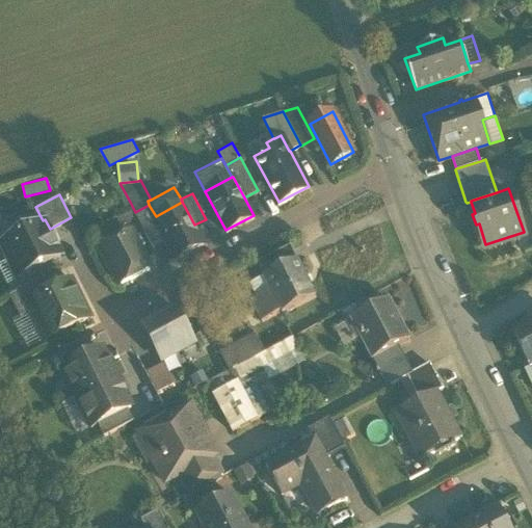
[(135,212),(130,202),(115,210),(123,223),(136,215),(135,212)]
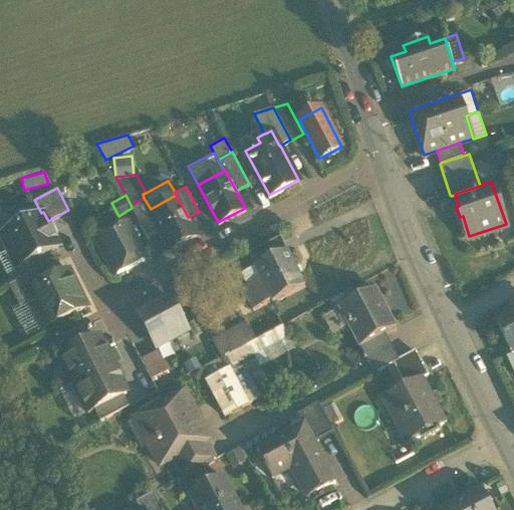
[(160,230),(170,248),(186,240),(185,239),(196,233),(188,217),(176,195),(151,209),(150,210),(160,230)]
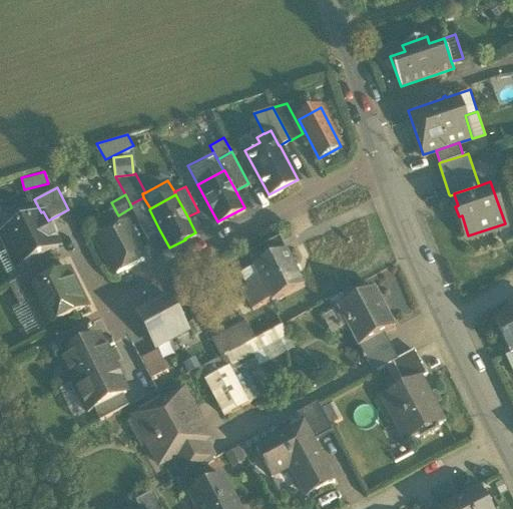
[(131,207),(146,236),(159,229),(149,209),(150,208),(143,197),(130,204),(131,207)]
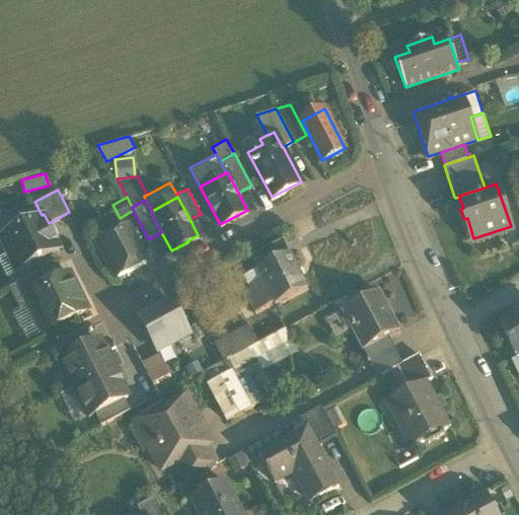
[(8,250),(10,253),(15,250),(23,266),(60,246),(57,239),(59,238),(51,222),(49,223),(44,214),(42,215),(1,235),(8,250)]
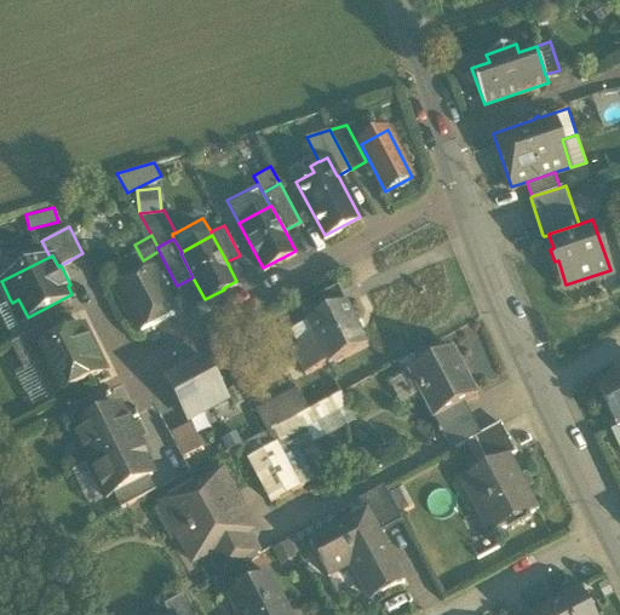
[(118,286),(141,328),(174,310),(151,269),(118,286)]
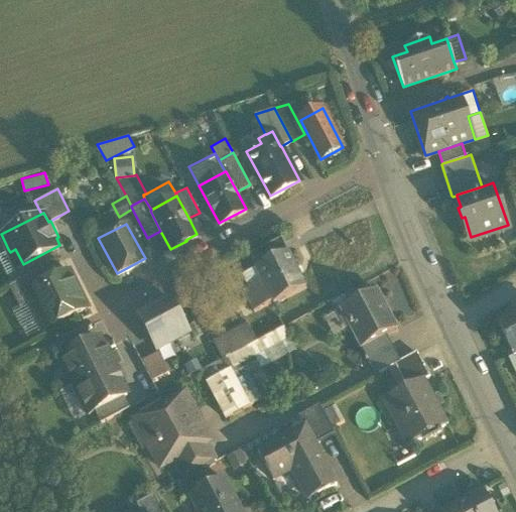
[(249,253),(255,265),(288,249),(281,237),(249,253)]
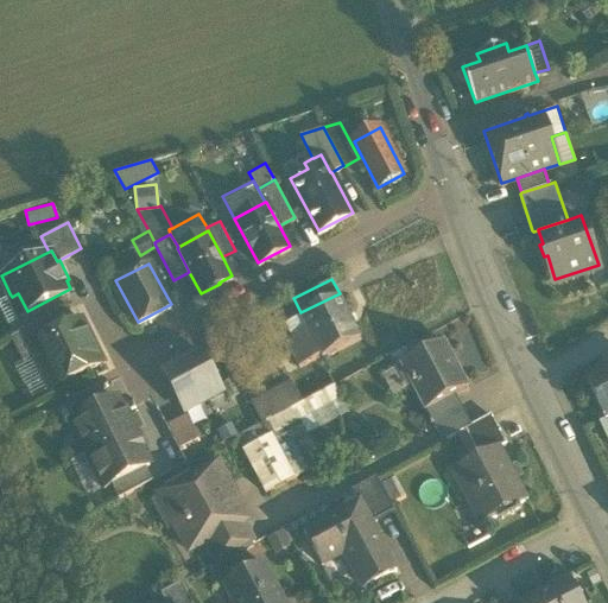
[(12,297),(10,293),(0,298),(0,305),(7,321),(20,313),(12,297)]
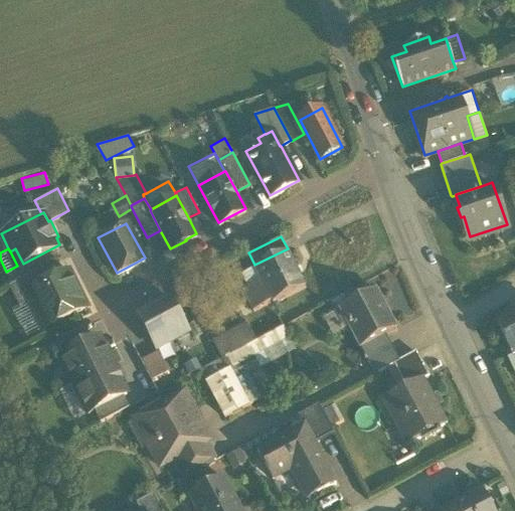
[(17,266),(23,264),(15,248),(10,251),(17,266)]
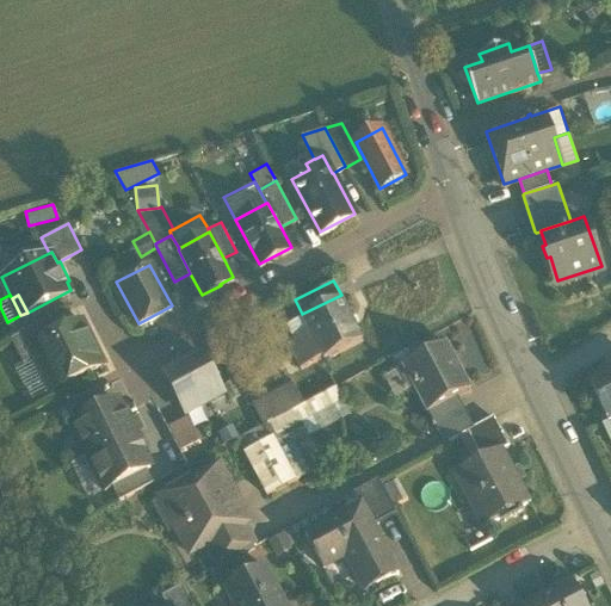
[(322,354),(323,357),(363,338),(341,295),(302,314),(310,331),(322,354)]
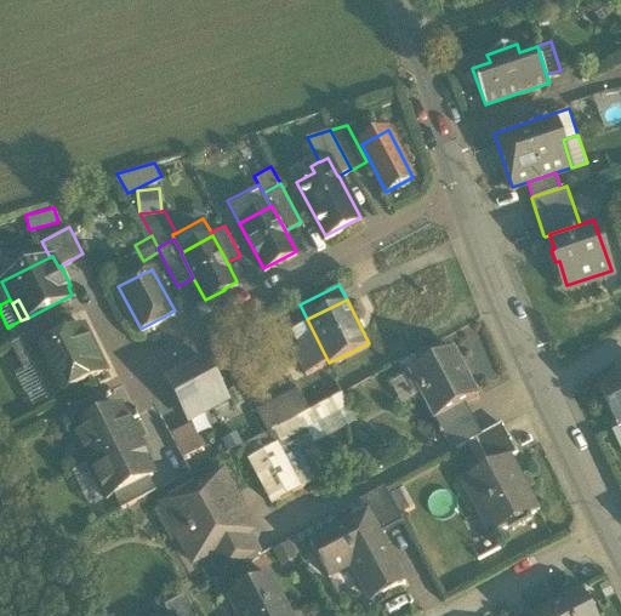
[(315,336),(307,319),(290,329),(297,344),(315,336)]
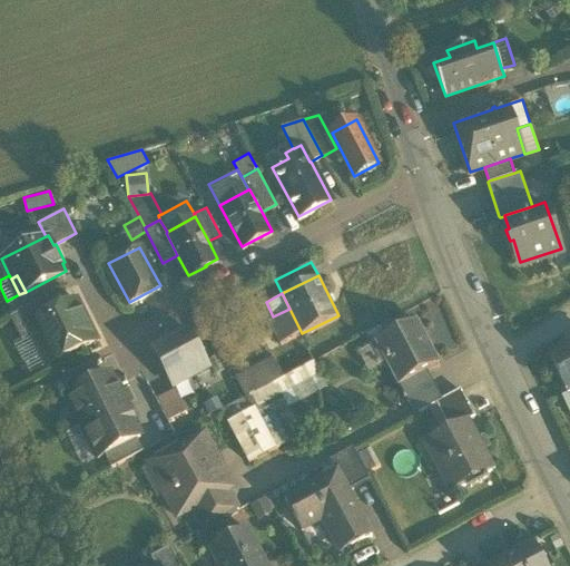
[(10,314),(21,337),(32,331),(29,323),(55,310),(47,295),(10,314)]
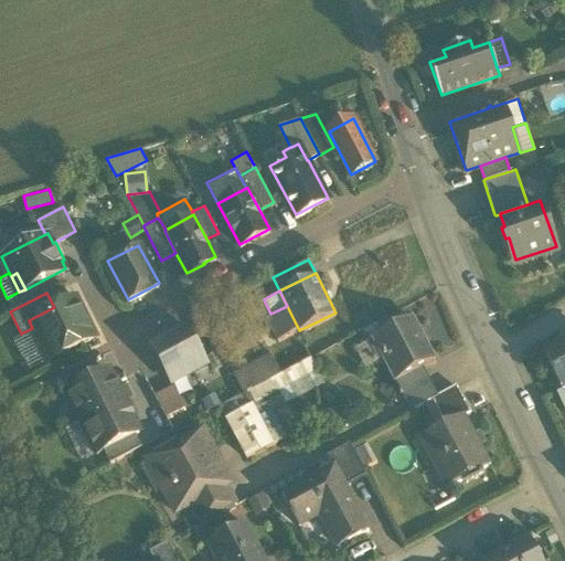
[(32,328),(41,346),(60,352),(95,334),(76,296),(54,307),(29,320),(32,328)]
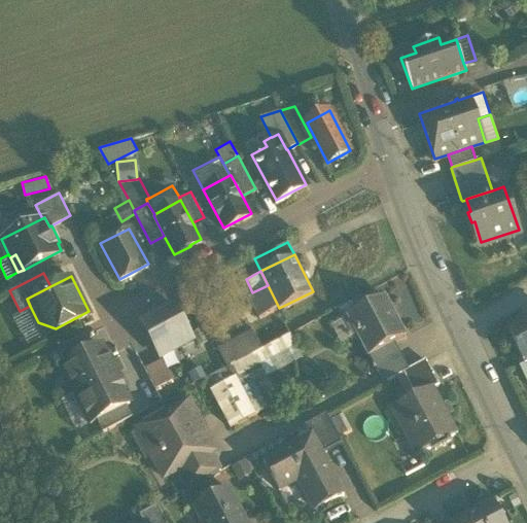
[(249,293),(259,315),(278,306),(268,285),(252,292),(249,293)]
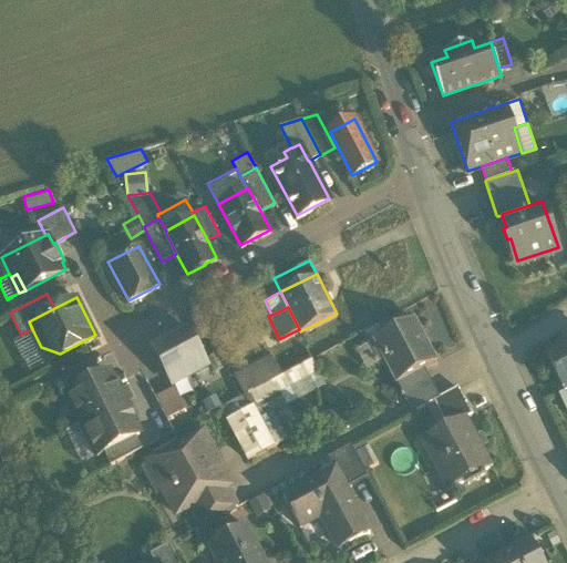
[(398,379),(400,385),(428,370),(425,366),(437,359),(428,340),(425,341),(419,329),(421,328),(414,315),(374,336),(384,354),(398,379)]
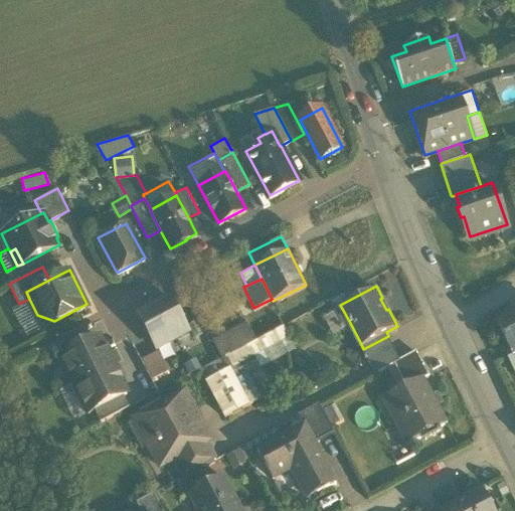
[(139,313),(156,345),(188,328),(171,296),(139,313)]
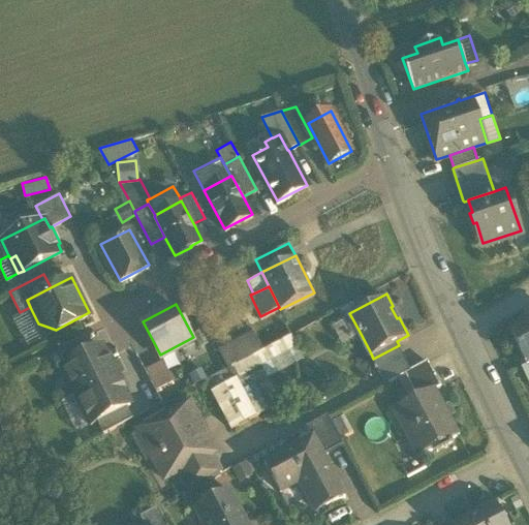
[(30,307),(20,312),(11,316),(26,344),(44,335),(38,323),(30,307)]
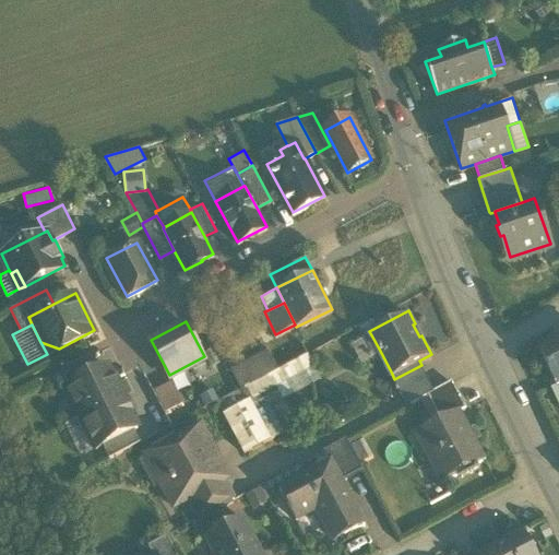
[(379,349),(369,331),(364,334),(364,335),(353,341),(361,356),(379,349)]
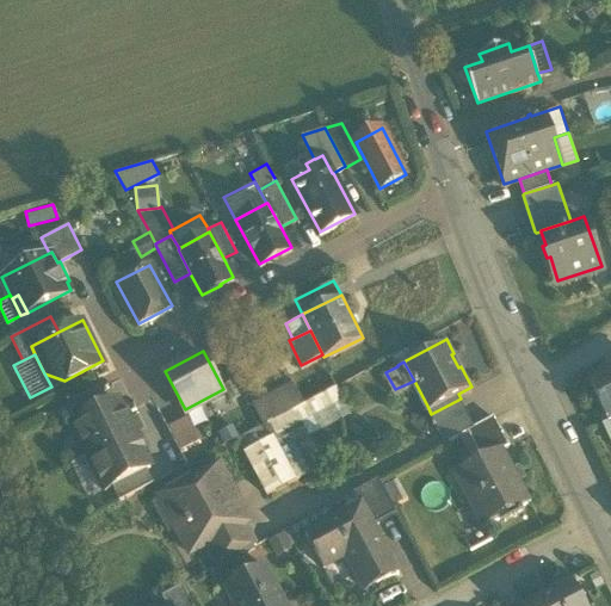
[(591,377),(610,419),(610,365),(608,368),(608,369),(591,377)]
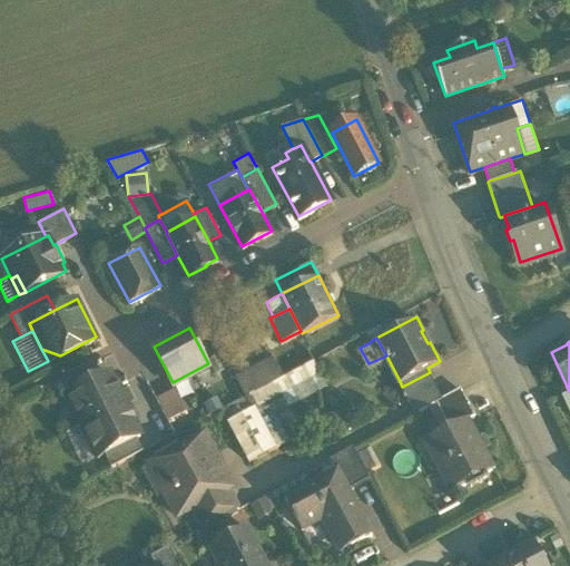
[(48,361),(60,355),(41,349),(48,361)]
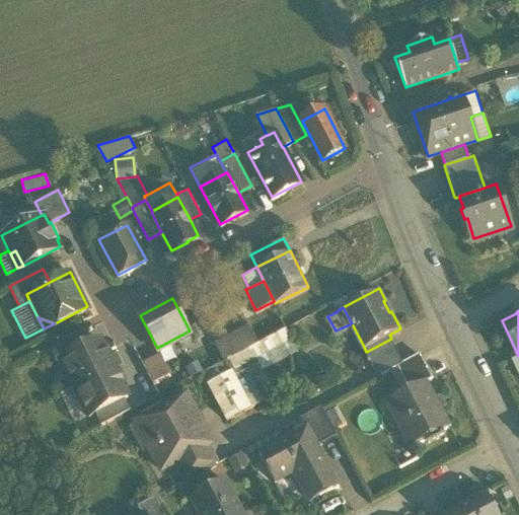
[(212,340),(222,359),(257,340),(247,321),(212,340)]
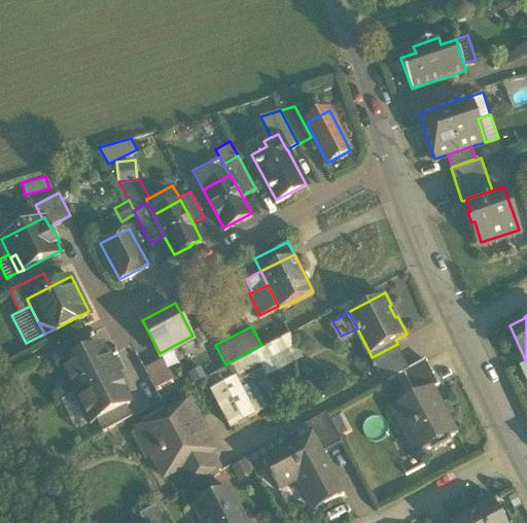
[(289,330),(280,336),(292,359),(302,354),(289,330)]
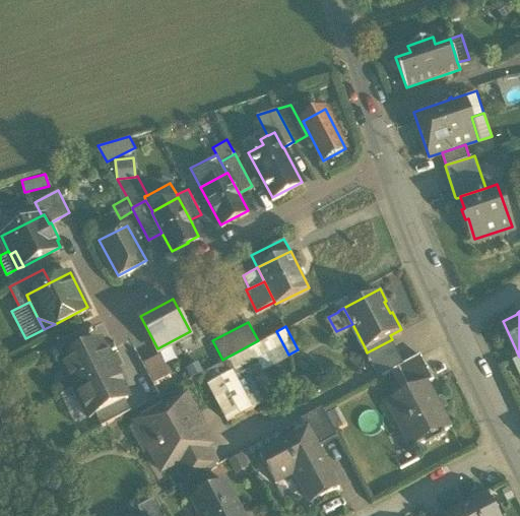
[(57,341),(64,357),(91,343),(83,327),(57,341)]
